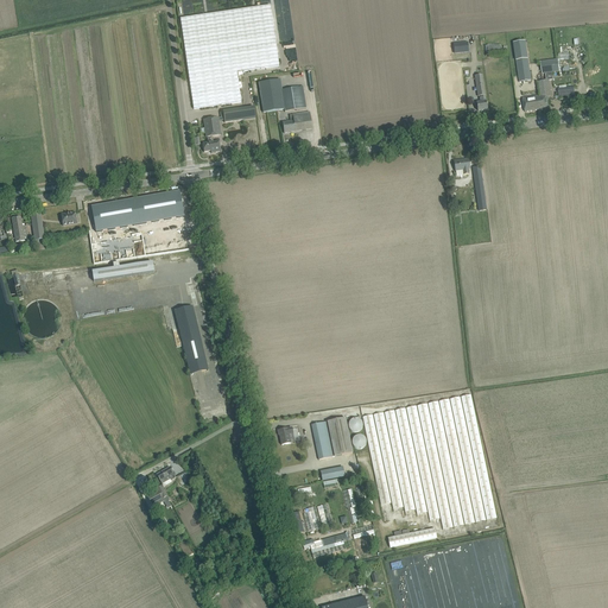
[(181,19),(185,49),(194,109),(241,102),(238,73),(266,68),(279,67),(270,6),(257,7),(181,19)]
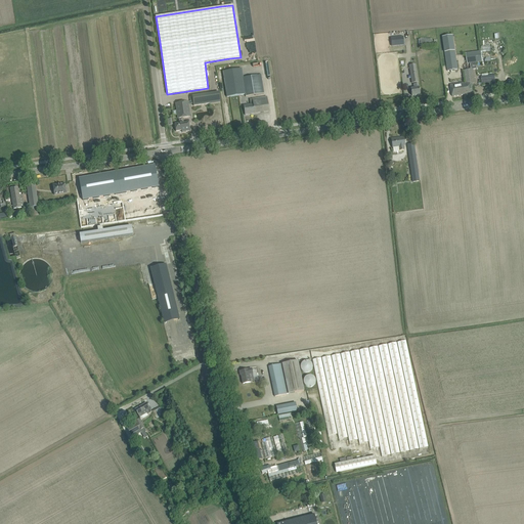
[(442,36),(447,72),(459,70),(452,35),(442,36)]
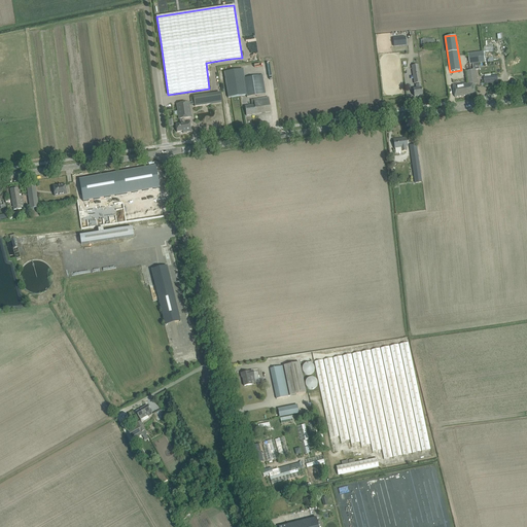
[(392,46),(405,45),(403,38),(391,38),(392,46)]
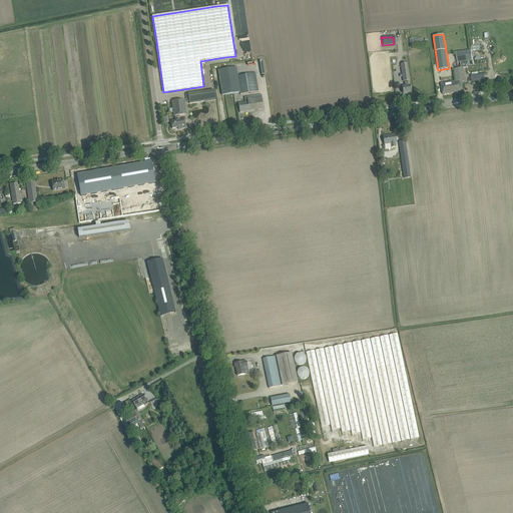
[(457,63),(472,61),(471,50),(456,52),(457,63)]
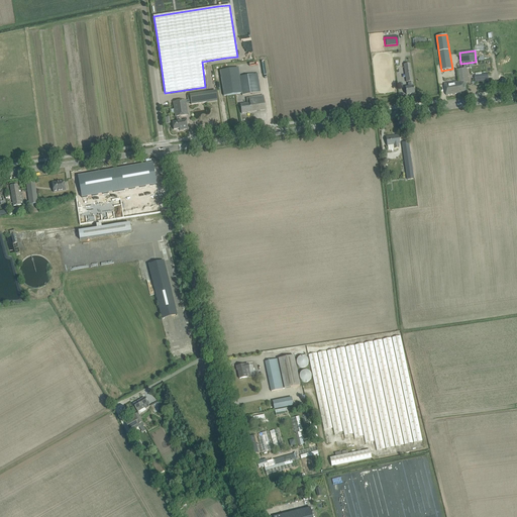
[(410,69),(410,65),(404,66),(406,82),(408,82),(412,82),(413,81),(411,69),(410,69)]
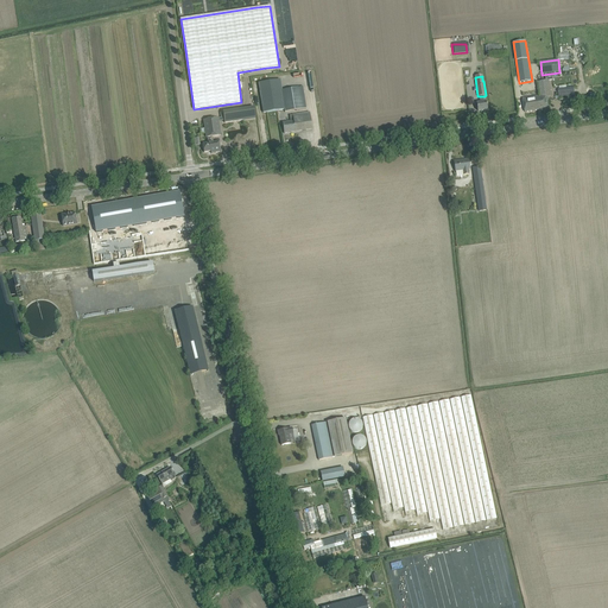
[(282,90),(280,80),(258,83),(263,113),(284,109),(285,113),(306,109),(303,88),(282,90)]
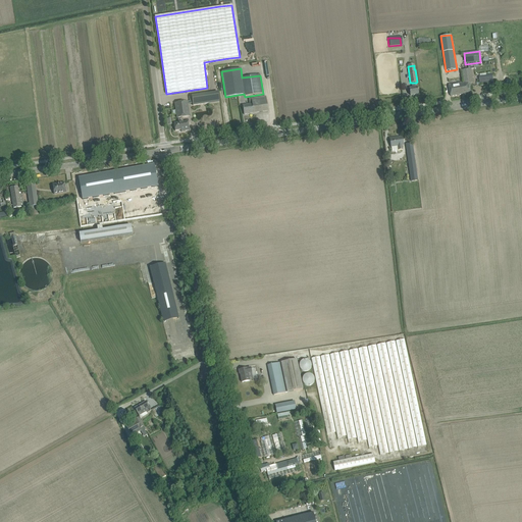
[(470,82),(473,82),(472,76),(469,77),(468,69),(462,70),(464,83),(466,83),(467,94),(471,93),(470,87),(471,87),(470,82)]
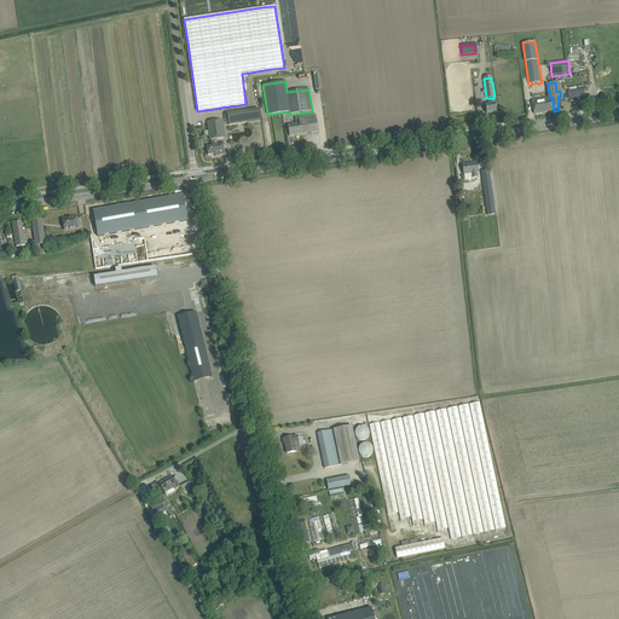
[(489,105),(485,105),(486,114),(496,113),(495,104),(493,98),(489,98),(489,100),(487,100),(489,105)]
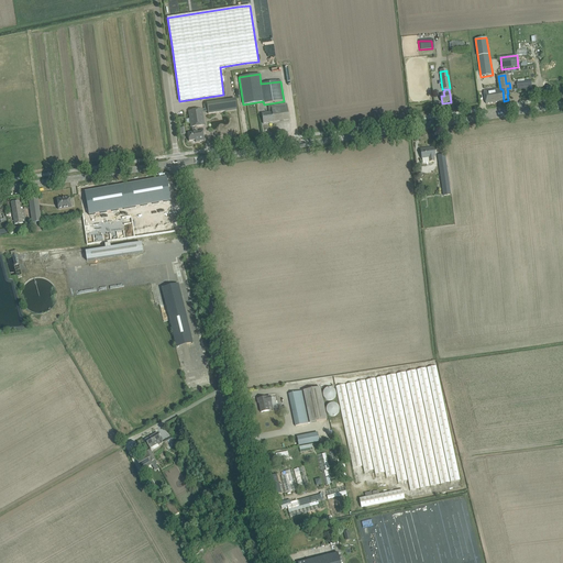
[(492,90),(485,91),(487,103),(504,101),(503,89),(500,89),(492,90)]
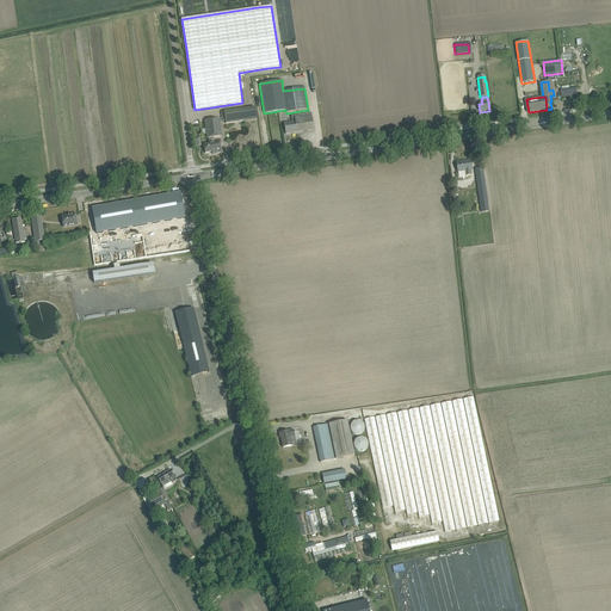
[(247,110),(224,113),(226,124),(248,121),(247,110)]
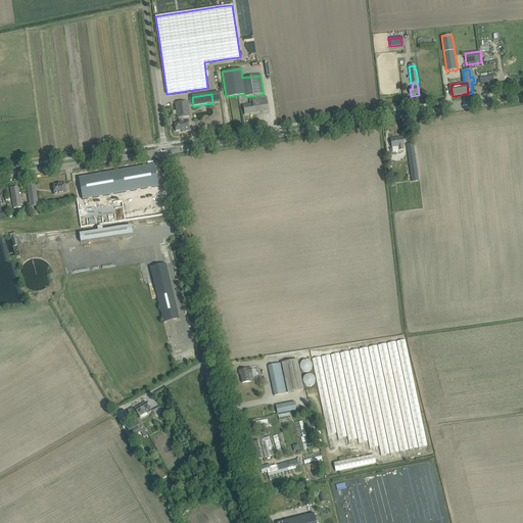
[(269,111),(267,97),(262,98),(262,97),(249,99),(250,105),(243,106),(244,115),(269,111)]
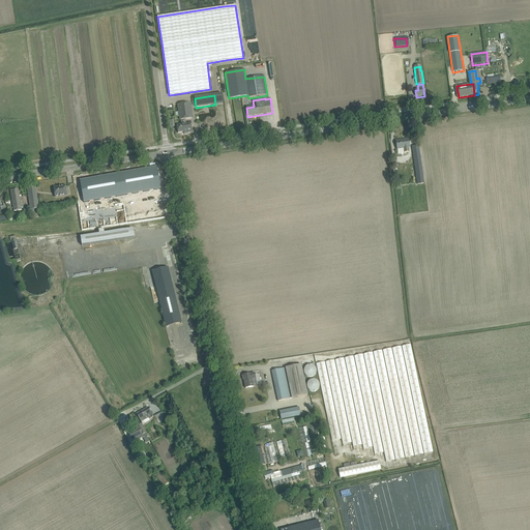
[(180,105),(177,105),(179,120),(181,120),(185,119),(193,118),(190,104),(183,104),(180,105)]
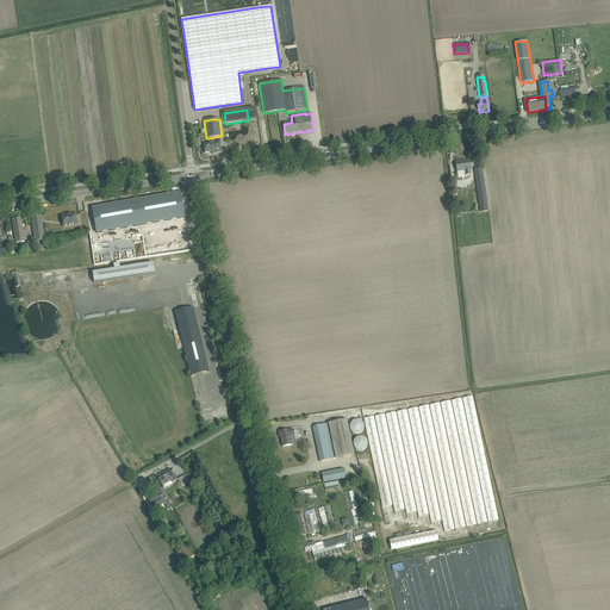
[(205,144),(204,145),(205,154),(210,153),(212,153),(212,154),(222,153),(221,142),(215,143),(213,138),(213,137),(209,138),(209,144),(205,144)]
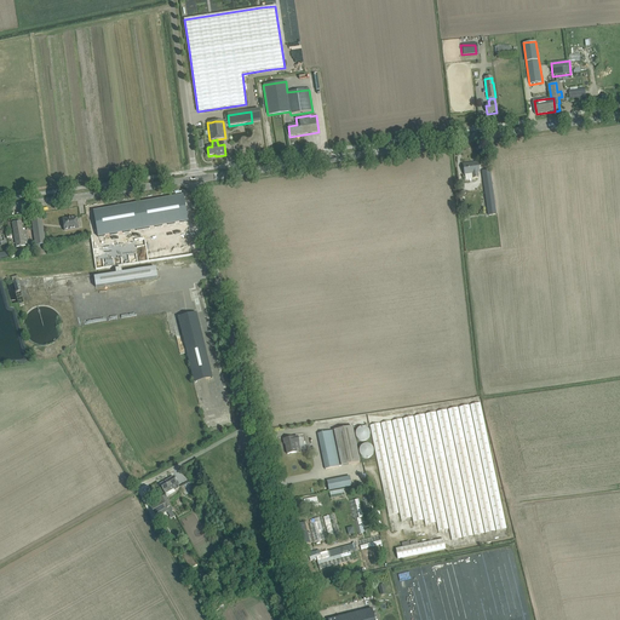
[(477,173),(480,173),(477,162),(472,164),(463,165),(465,174),(465,179),(478,178),(477,173)]
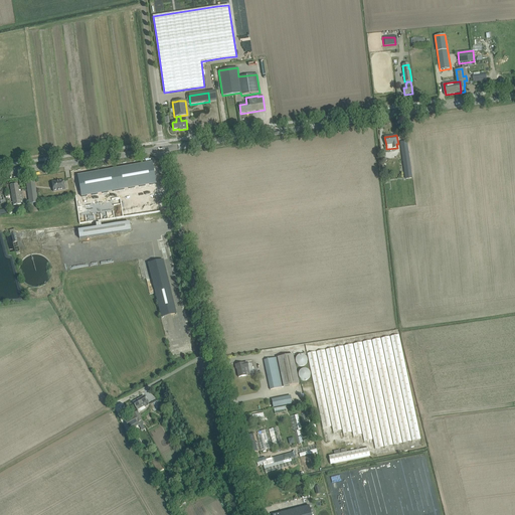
[(405,179),(411,178),(406,142),(400,143),(405,179)]
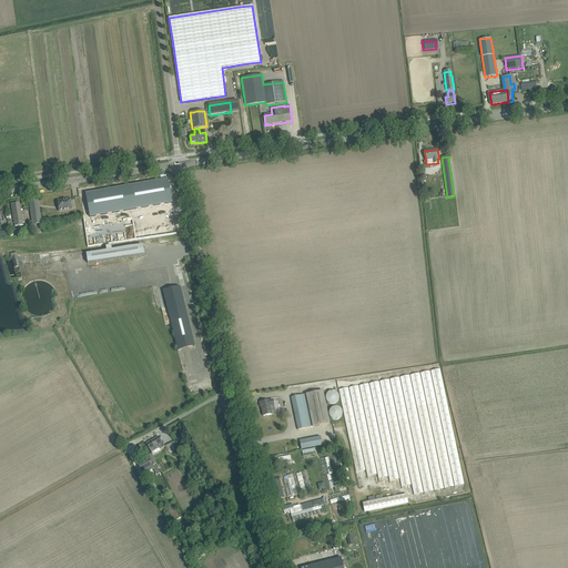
[(170,184),(128,190),(131,213),(173,208),(170,184)]
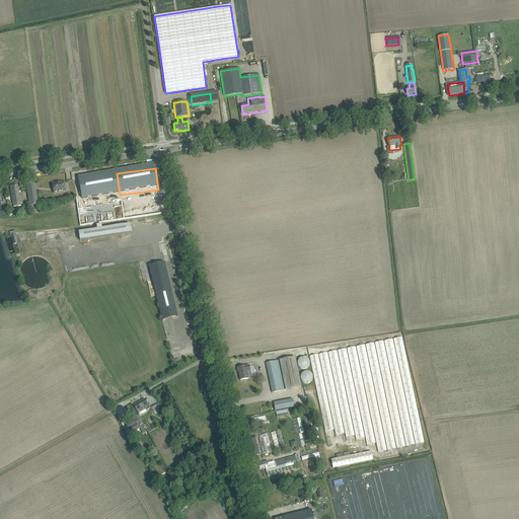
[(120,195),(117,173),(79,179),(82,200),(120,195)]
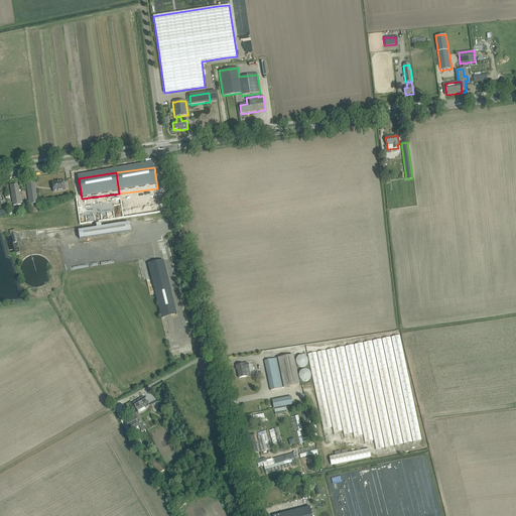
[(30,205),(38,204),(34,181),(26,183),(30,205)]
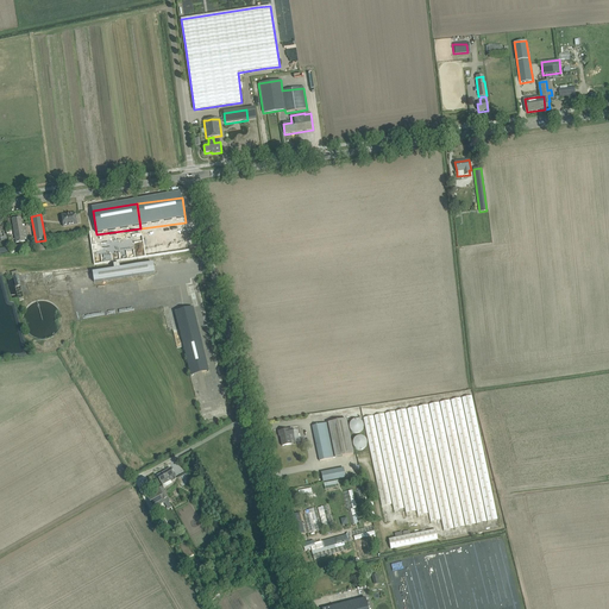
[(75,214),(62,215),(63,227),(77,225),(75,214)]
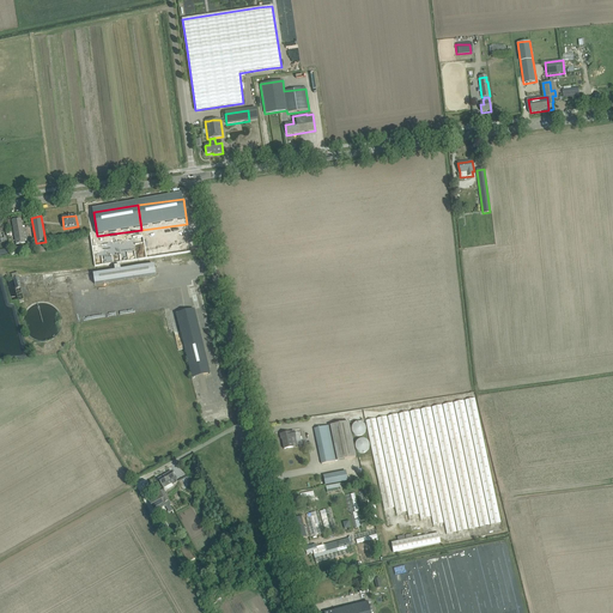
[(23,229),(22,219),(12,220),(16,246),(29,243),(26,229),(23,229)]
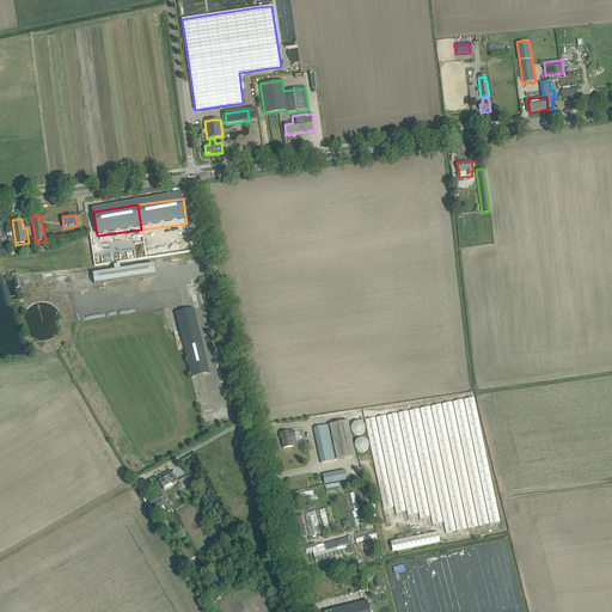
[(155,275),(154,265),(121,270),(120,267),(114,267),(115,271),(93,274),(95,285),(155,275)]
